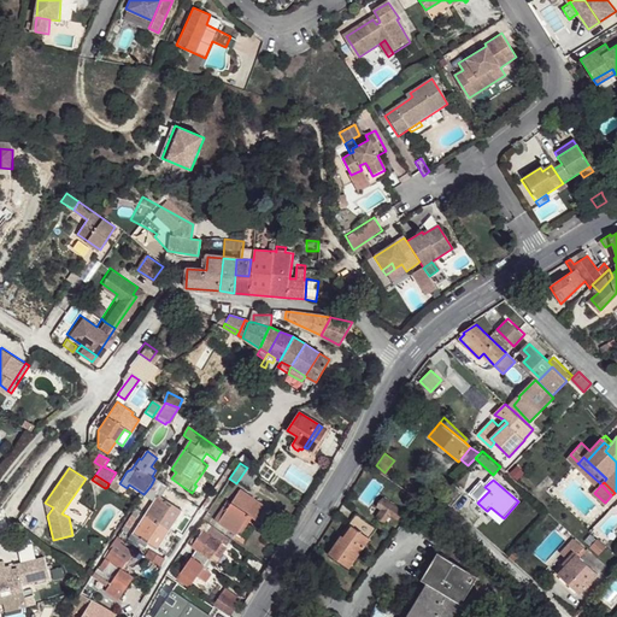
[(151,486),(145,493),(156,500),(159,495),(160,492),(151,486)]
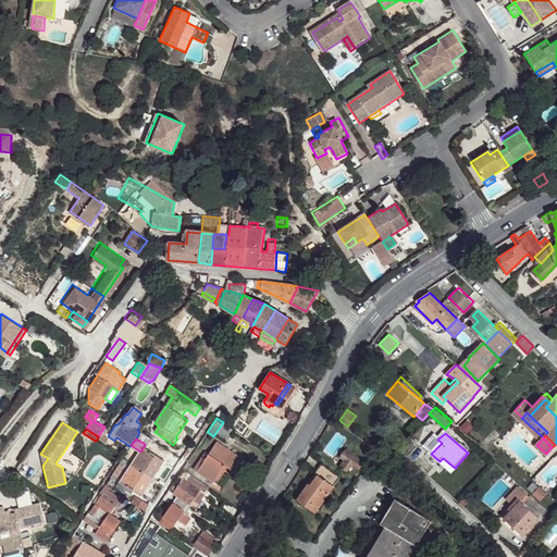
[(400,452),(408,458),(419,445),(411,438),(400,452)]
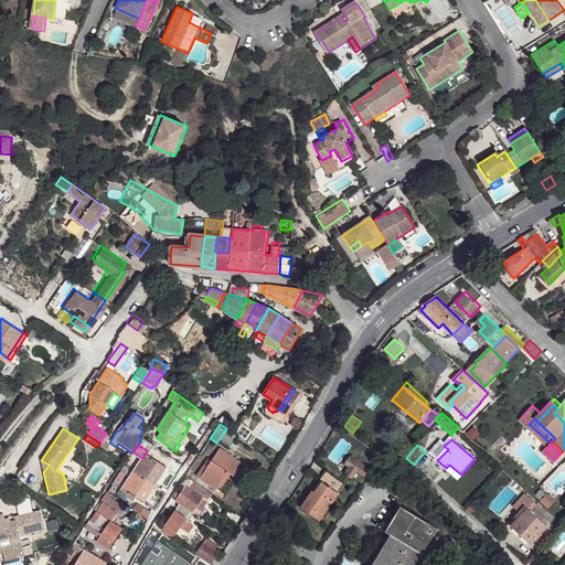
[(220,448),(212,461),(227,471),(227,472),(232,475),(235,478),(244,465),(220,448)]
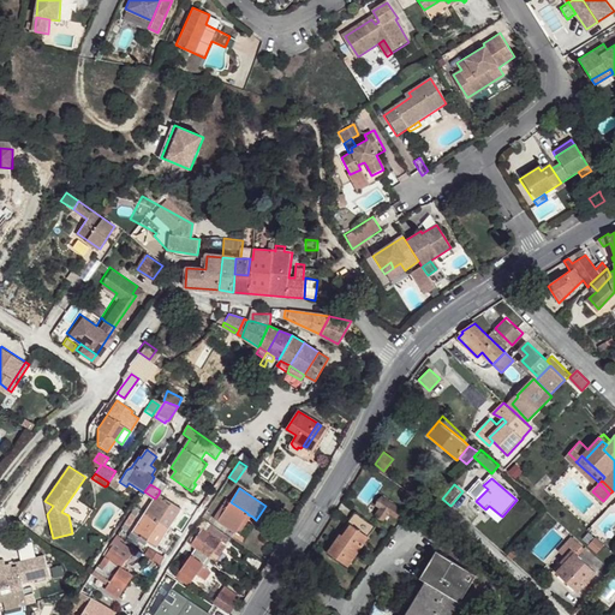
[(145,541),(155,548),(168,527),(180,509),(171,502),(166,499),(159,494),(145,513),(132,532),(141,538),(145,541)]
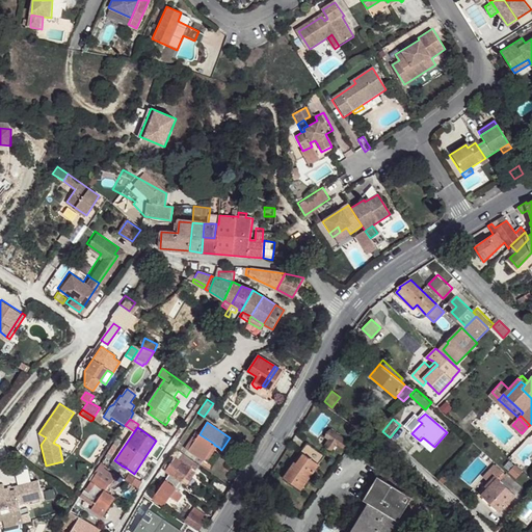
[(346,441),(329,429),(325,435),(329,439),(337,444),(342,448),(346,441)]
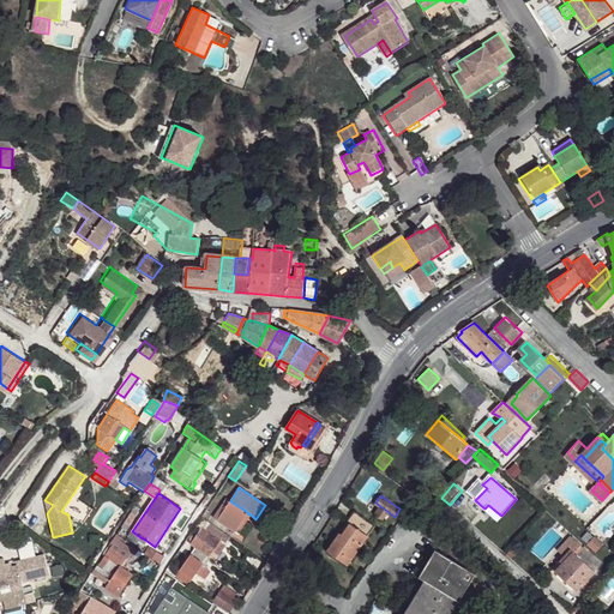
[(214,518),(235,533),(235,531),(247,513),(247,512),(230,501),(227,498),(214,518)]
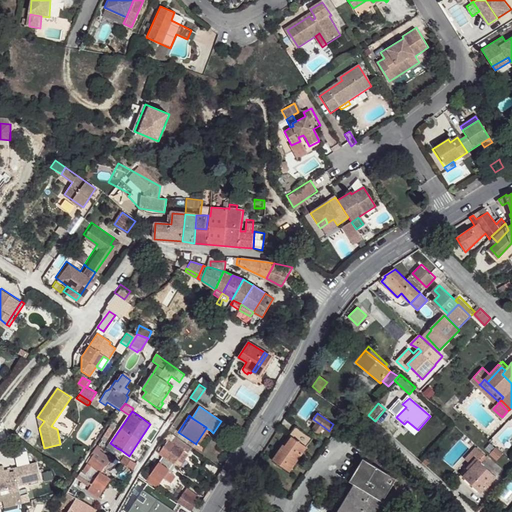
[(112,421),(108,427),(103,434),(101,438),(105,442),(108,438),(113,430),(117,424),(112,421)]
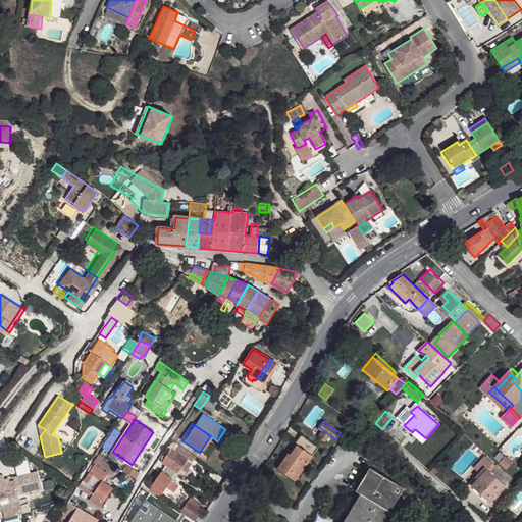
[(412,432),(423,441),(426,438),(415,429),(412,432)]
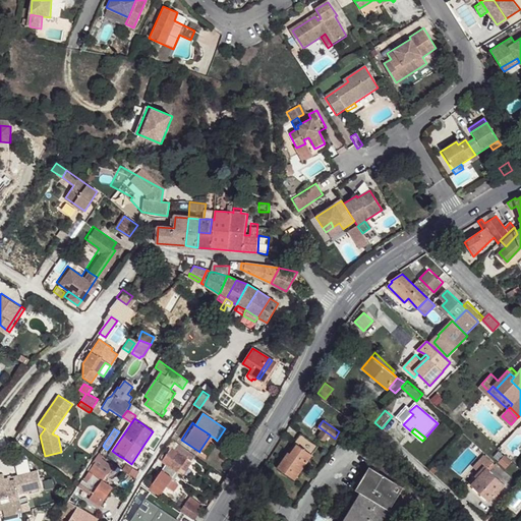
[(326,441),(330,435),(323,429),(319,436),(326,441)]
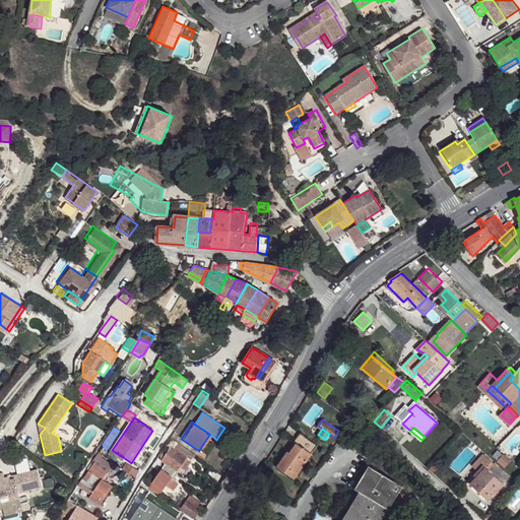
[(297,434),(285,450),(287,452),(289,453),(297,444),(311,454),(316,447),(297,434)]
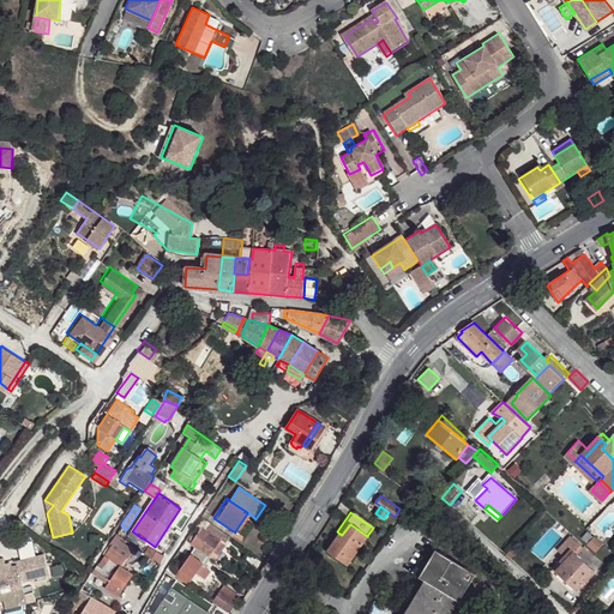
[(252,516),(247,513),(235,531),(240,535),(252,516)]
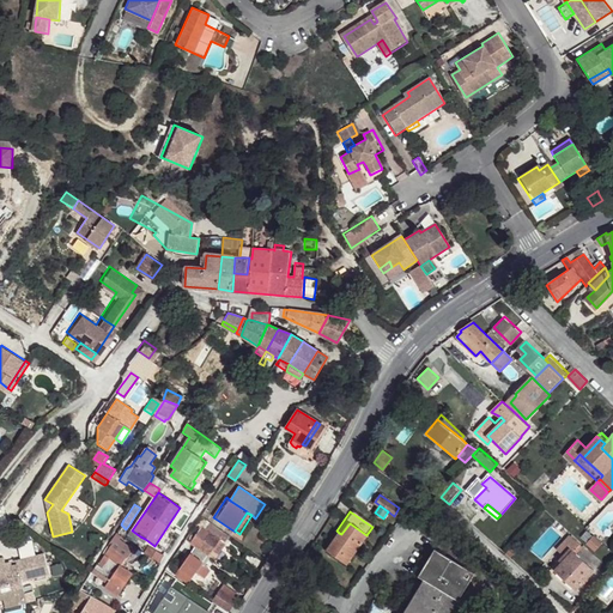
[(201,528),(190,542),(195,546),(207,554),(213,559),(229,538),(210,523),(205,529),(201,528)]
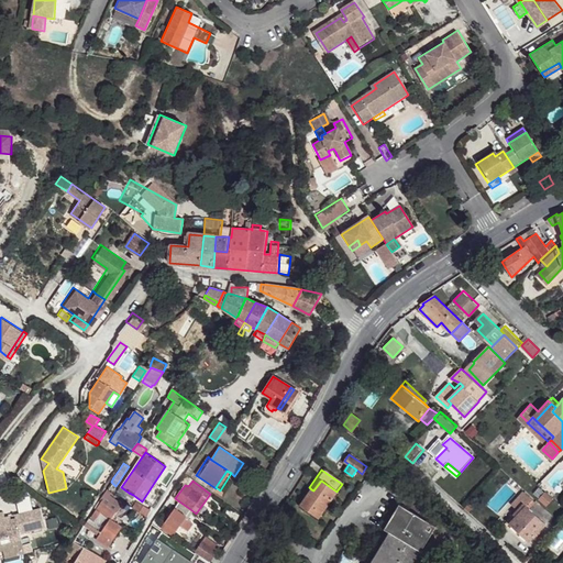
[(300,506),(318,519),(337,492),(321,481),(313,490),(311,489),(300,506)]
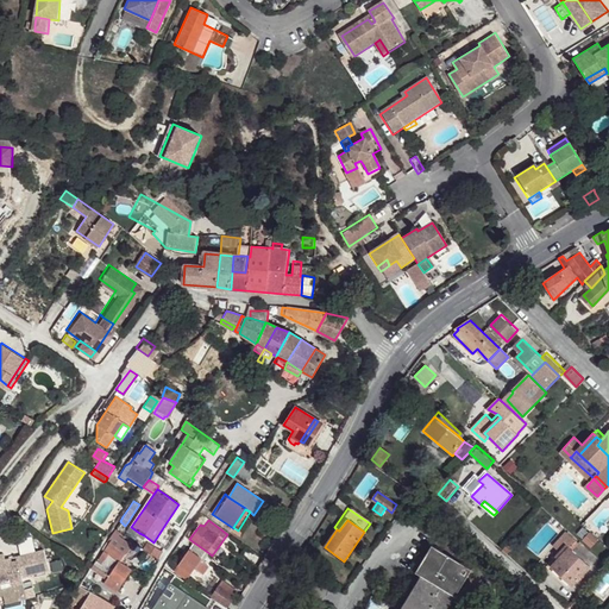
[(107,541),(110,542),(117,529),(115,528),(107,541)]
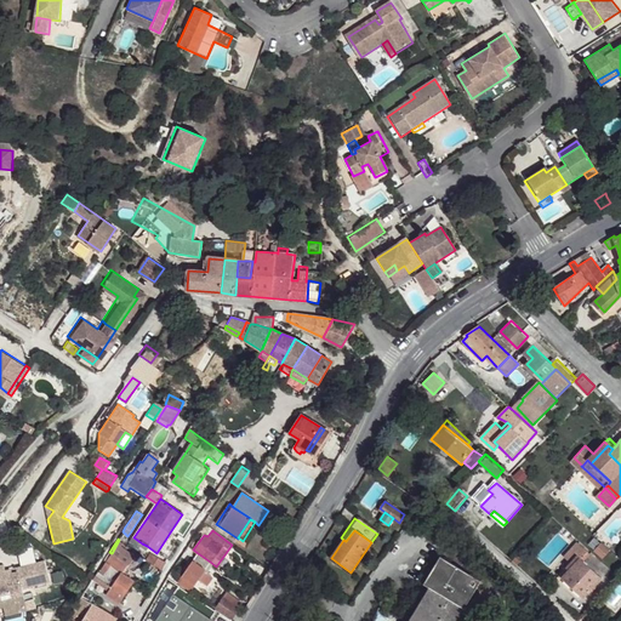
[(119,603),(135,580),(126,575),(123,573),(125,569),(135,556),(120,545),(123,542),(119,540),(112,553),(107,562),(104,559),(92,577),(109,588),(106,593),(119,603)]
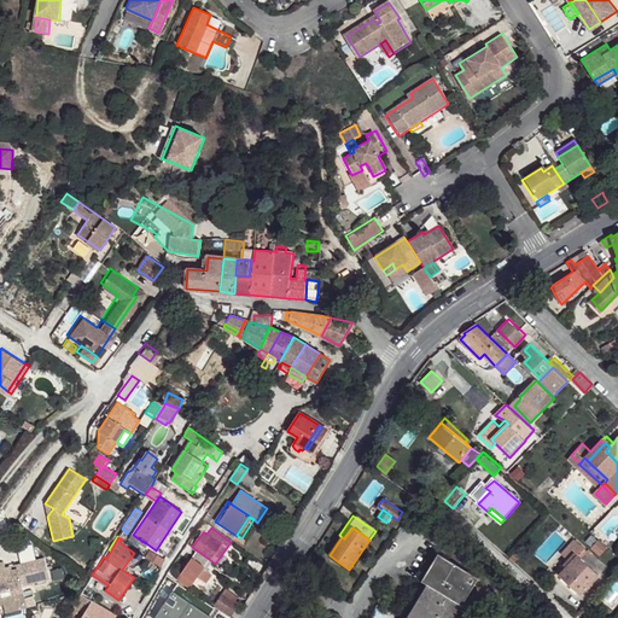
[(565,564),(567,566),(571,563),(578,555),(582,559),(588,552),(575,540),(561,554),(569,561),(565,564)]
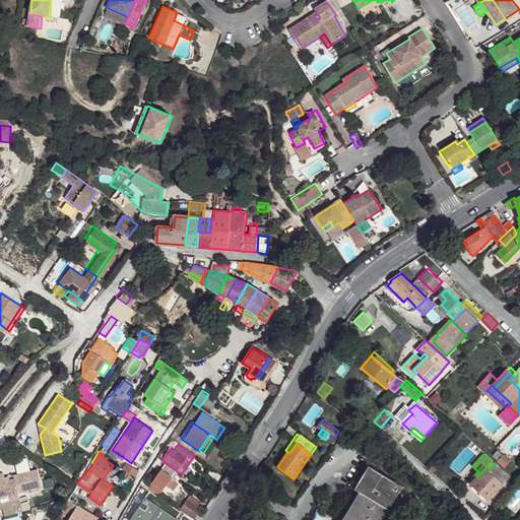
[(504,455),(499,461),(505,466),(510,461),(504,455)]
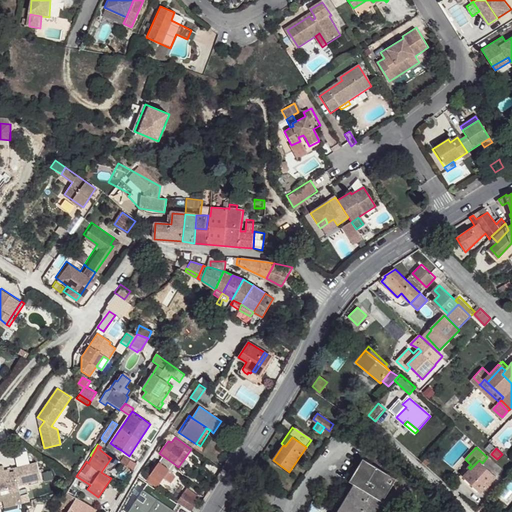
[(121,461),(132,470),(137,463),(126,455),(121,461)]
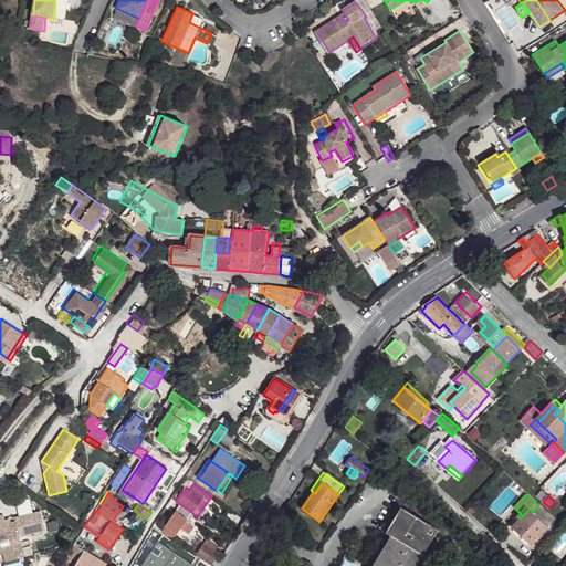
[(180,504),(163,528),(174,537),(191,512),(180,504)]
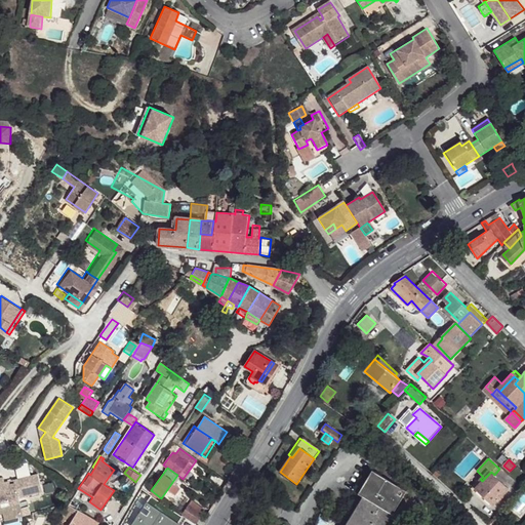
[(386,524),(406,491),(372,471),(358,493),(362,496),(345,524),(386,524)]
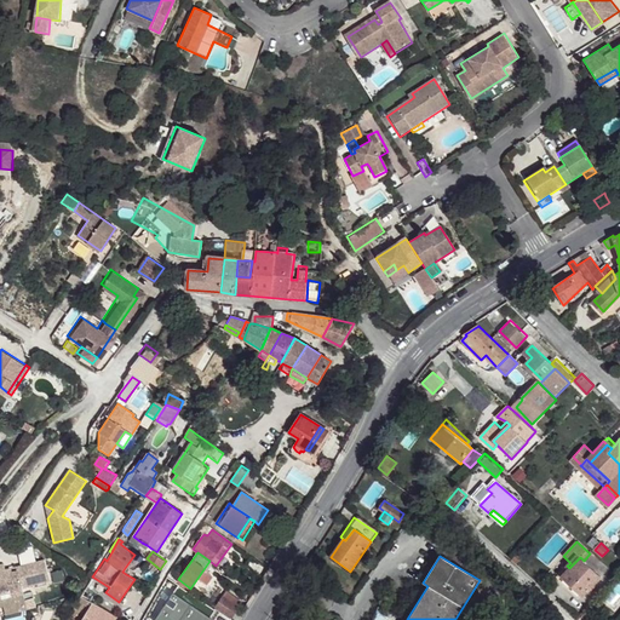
[(1,561),(0,561),(0,590),(21,586),(19,583),(50,577),(45,557),(16,563),(16,567),(4,569),(3,566),(1,561)]
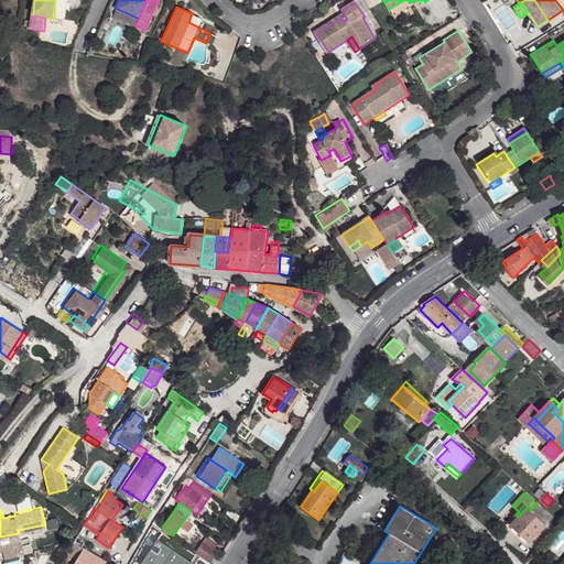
[(518,517),(511,525),(530,543),(546,524),(531,510),(528,507),(521,513),(518,517)]
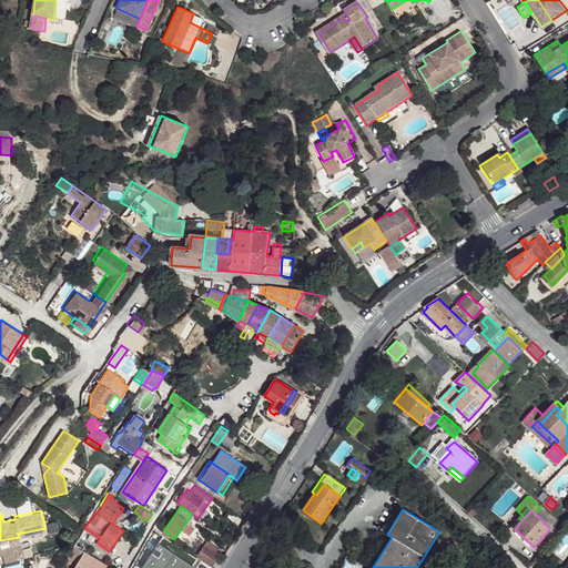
[(154,533),(148,541),(160,549),(153,558),(166,567),(175,567),(185,554),(154,533)]
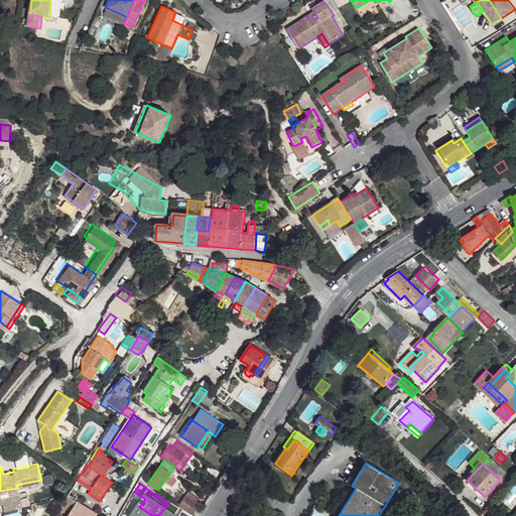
[(188,493),(179,505),(191,514),(201,501),(188,493)]
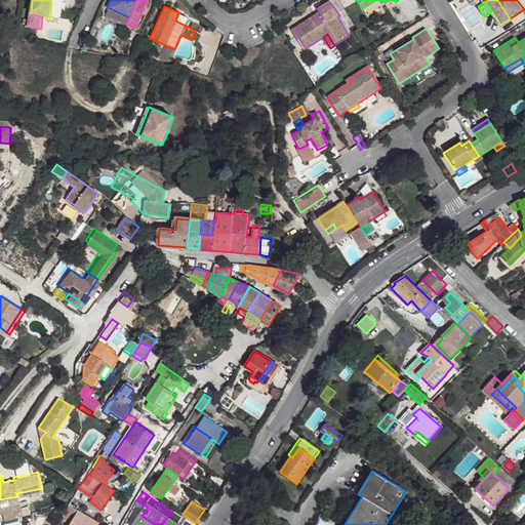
[(78,510),(69,524),(96,524),(98,522),(78,510)]
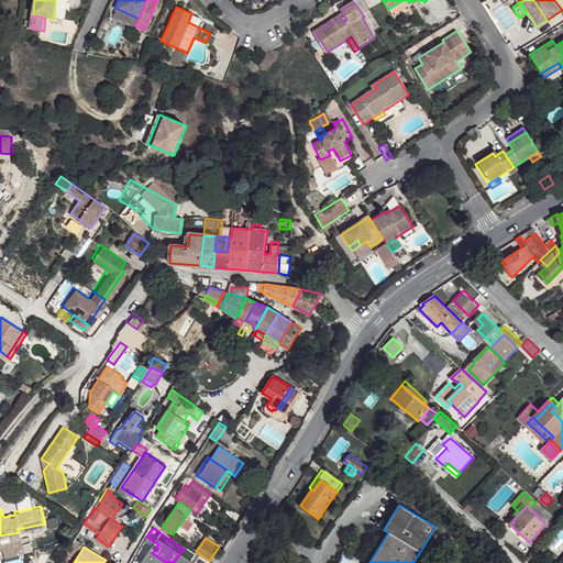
[(144,553),(142,556),(143,558),(139,562),(143,562),(148,555),(144,553)]
